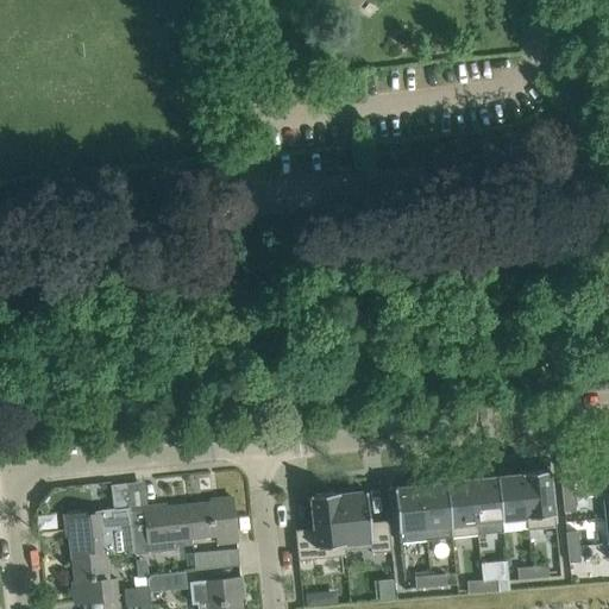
[(554,526),(548,470),(521,472),(521,473),(526,518),(527,529),(554,526)]
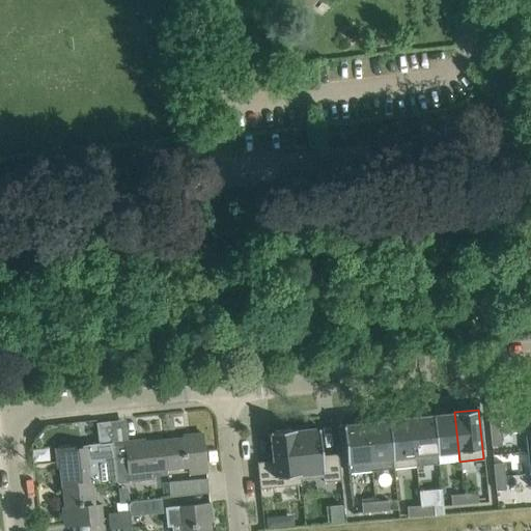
[(432,416),(437,453),(458,451),(454,413),(432,416)]
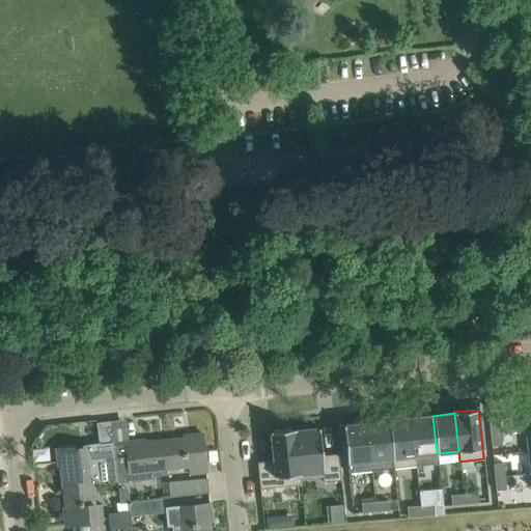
[(416,466),(438,464),(437,453),(432,416),(411,418),(416,466)]
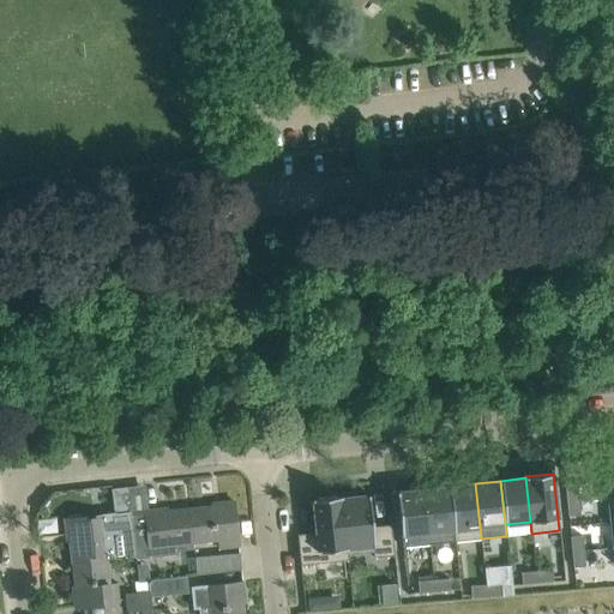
[(475,483),(449,486),(455,541),(481,539),(475,483)]
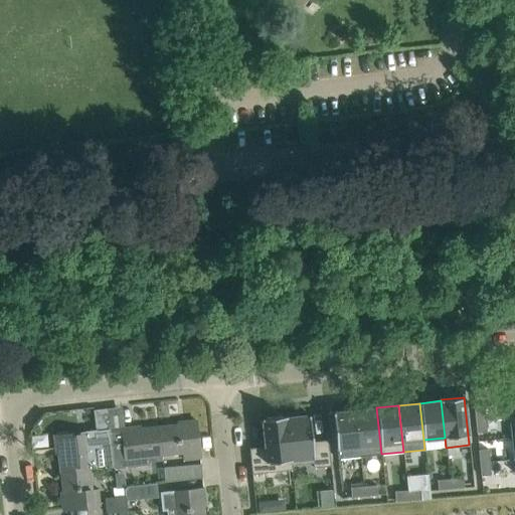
[(474,407),(475,419),(485,418),(484,406),(474,407)]
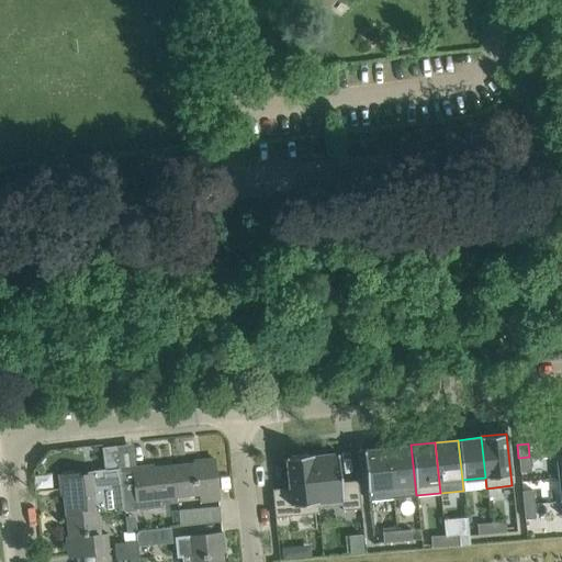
[(411,445),(386,447),(392,498),(416,495),(411,445)]
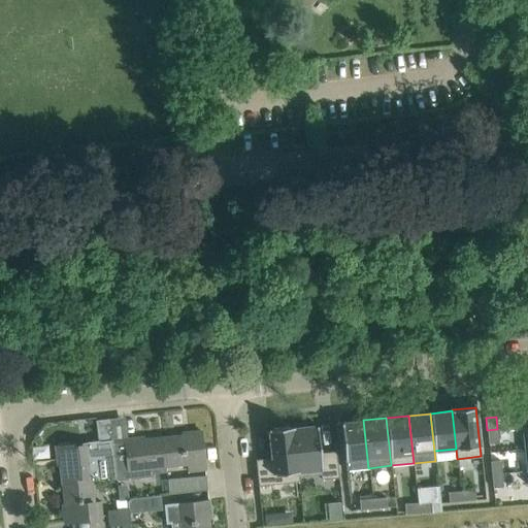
[(62,485),(91,482),(117,479),(111,440),(109,419),(95,420),(98,441),(56,447),(57,460),(60,459),(61,463),(60,463),(62,485)]
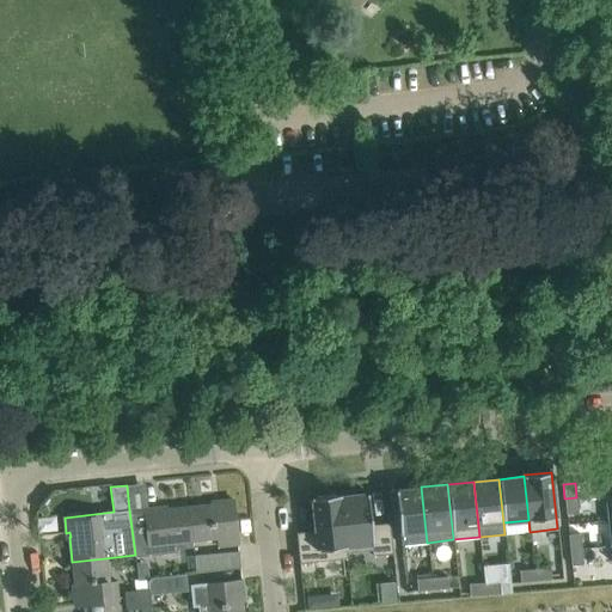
[(401,545),(427,543),(421,487),(396,490),(399,533),(401,545)]
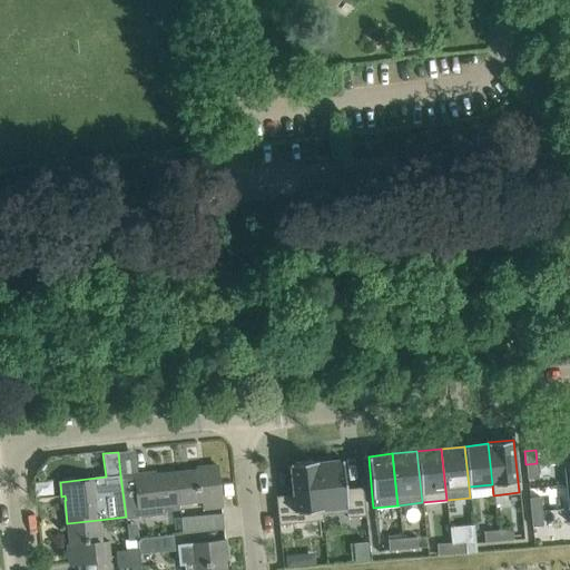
[(323,514),(338,513),(346,512),(347,518),(365,516),(363,487),(347,489),(345,489),(342,459),(337,460),(336,457),(320,458),(320,461),(317,462),(323,514)]
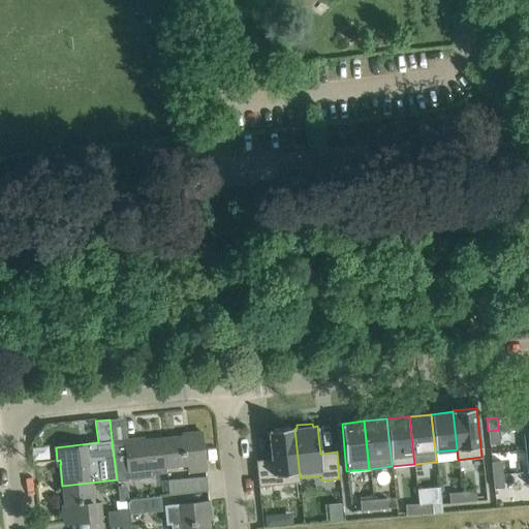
[(300,477),(294,429),(294,427),(269,430),(272,459),(256,461),(258,487),(300,483),(300,477)]
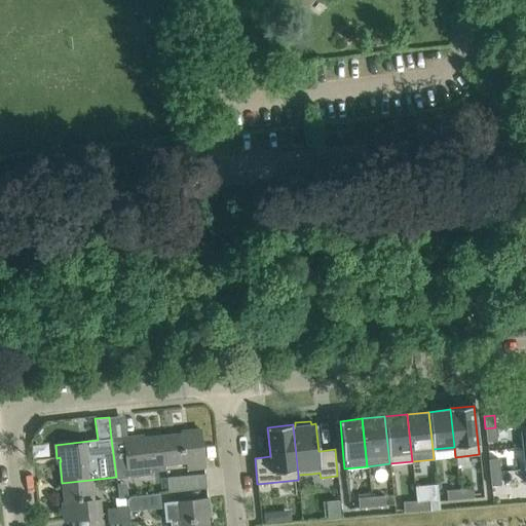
[(496,441),(495,427),(485,428),(486,442),(496,441)]
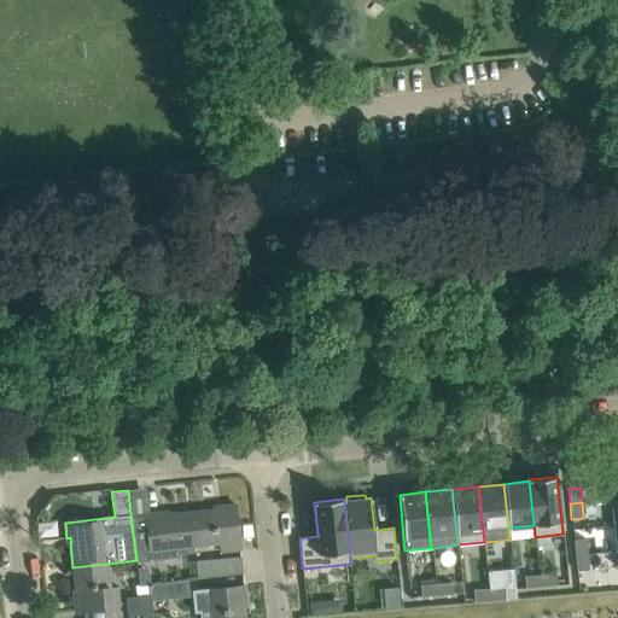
[(215,509),(191,512),(194,546),(219,543),(220,552),(239,549),(235,505),(220,506),(220,509),(215,511),(215,509)]
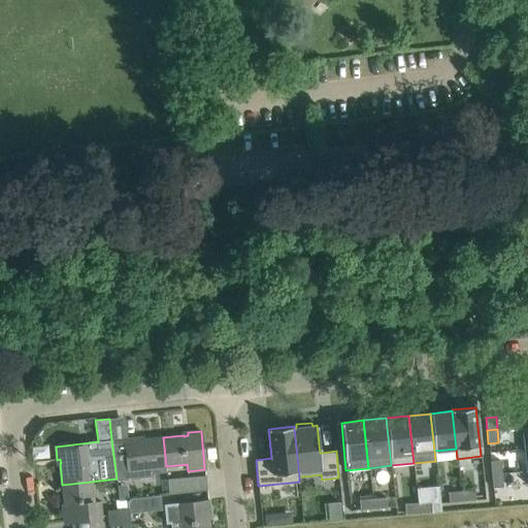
[(153,467),(166,466),(163,437),(142,439),(142,440),(137,441),(137,438),(111,440),(117,479),(117,480),(154,475),(153,467)]
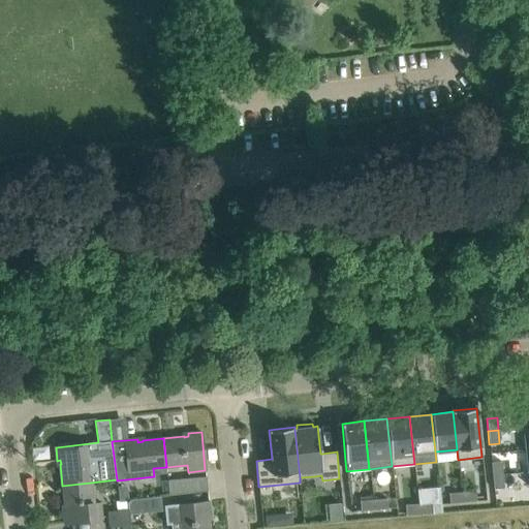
[(502,474),(501,461),(491,462),(493,475),(502,474)]
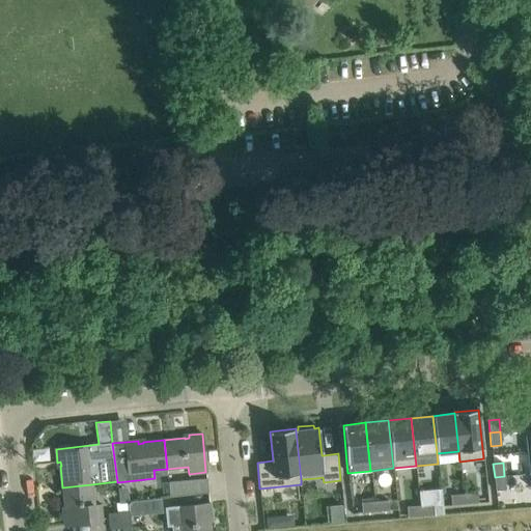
[(506,490),(504,476),(495,477),(496,491),(506,490)]
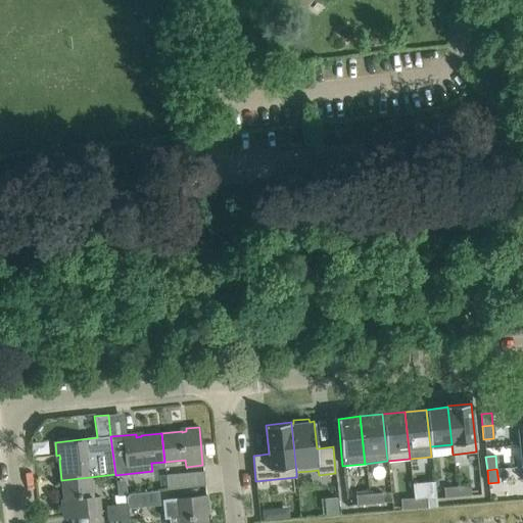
[(203,471),(165,475),(168,489),(205,485),(203,471)]
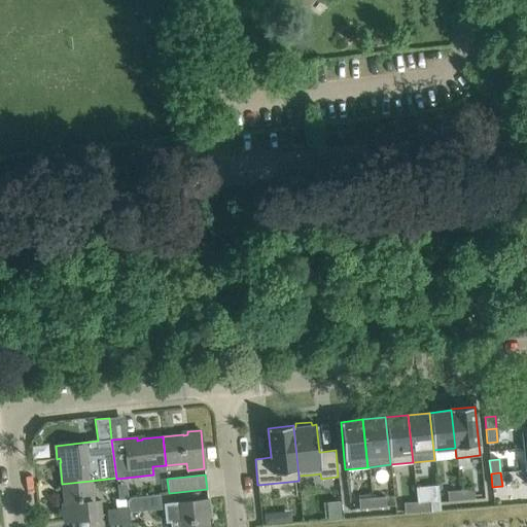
[(91,481),(62,484),(65,504),(66,508),(63,510),(64,522),(102,518),(101,501),(93,501),(91,481)]
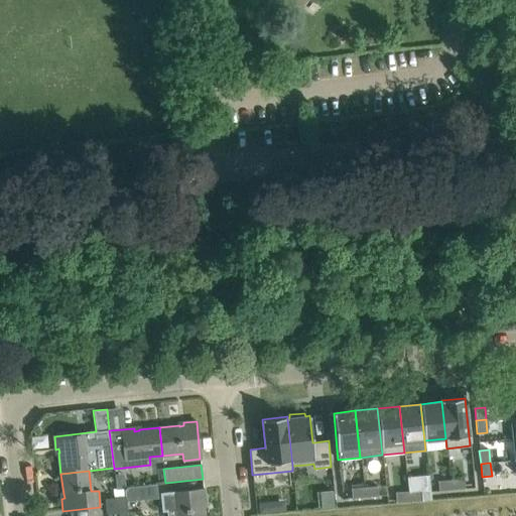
[(450,480),(452,490),(465,489),(464,479),(450,480)]
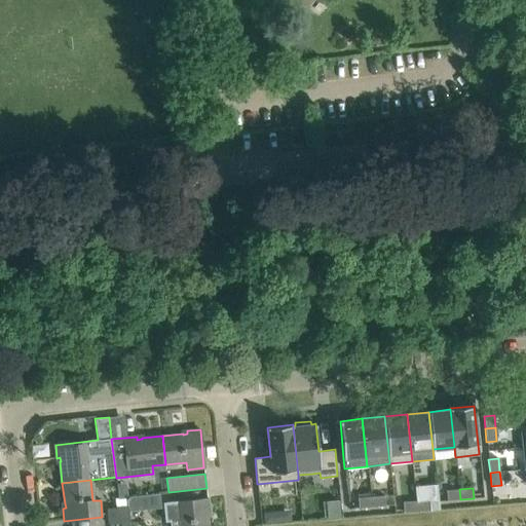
[(446,490),(447,500),(460,499),(459,489),(446,490)]
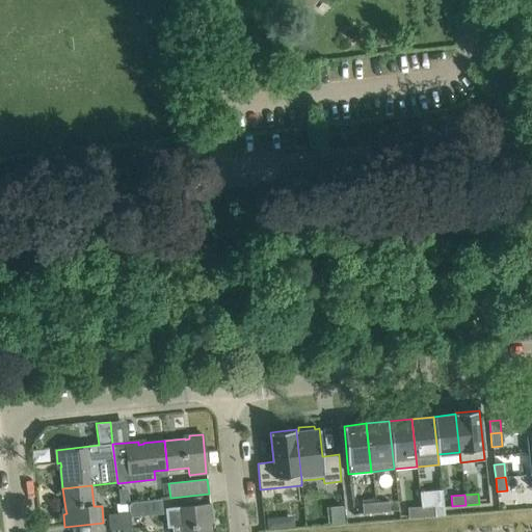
[(155,500),(128,502),(130,517),(162,514),(161,499),(155,500)]
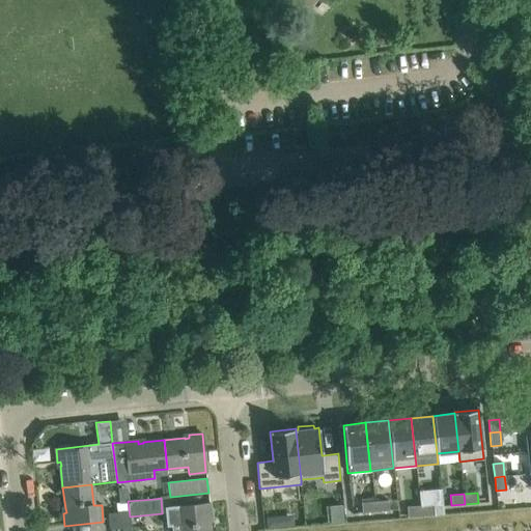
[(109,529),(112,529),(131,527),(130,516),(128,501),(116,502),(117,513),(108,514),(109,529)]
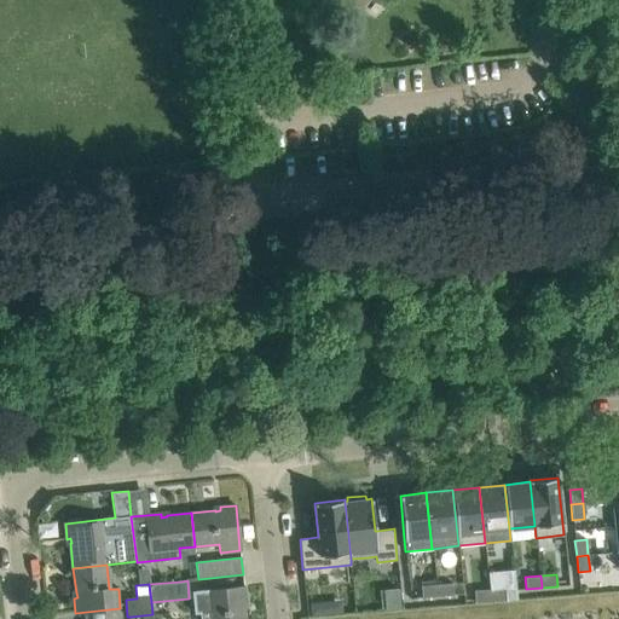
[(438,596),(453,595),(452,584),(437,585),(438,596)]
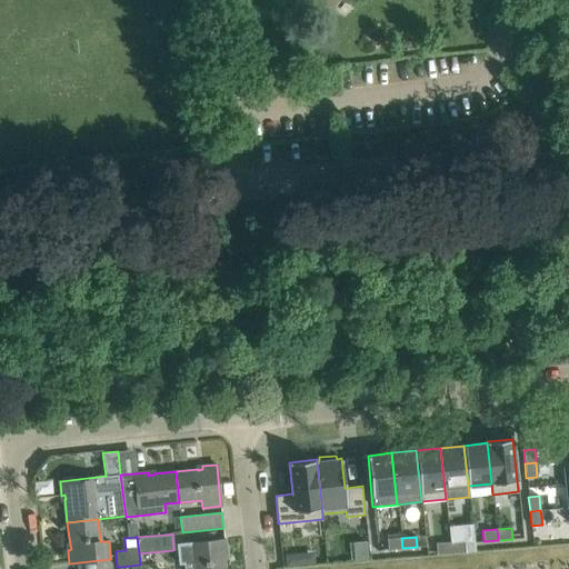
[(402,548),(401,538),(387,538),(388,550),(402,548)]
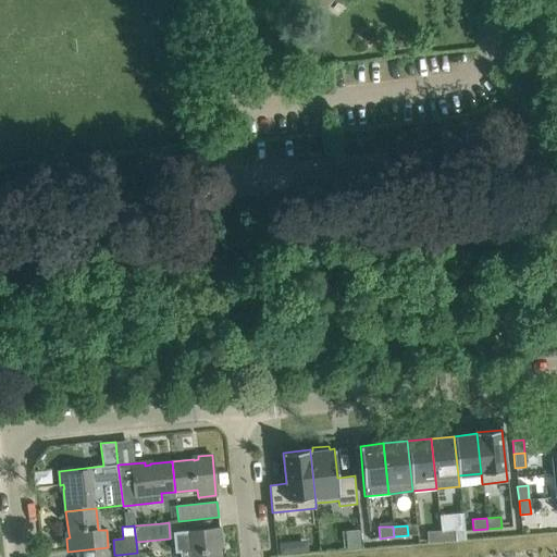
[(181,551),(181,556),(220,556),(219,546),(218,546),(218,542),(221,542),(220,529),(173,533),(175,552),(181,551)]
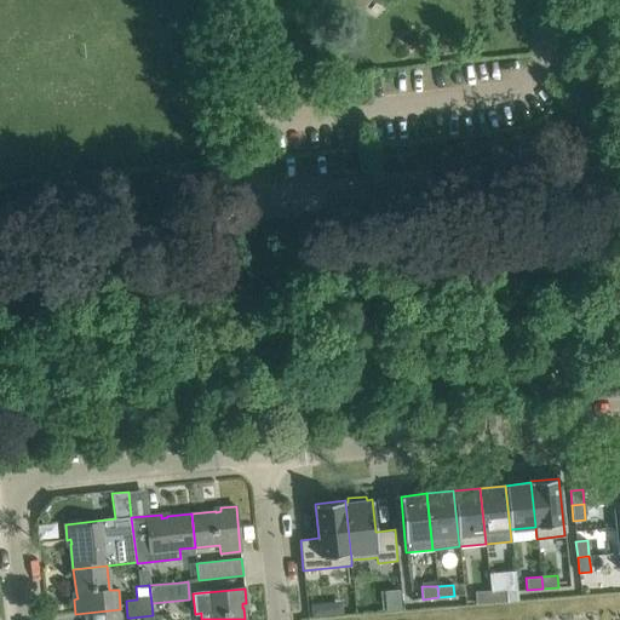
[(492,602),(507,601),(506,589),(491,591),(492,602)]
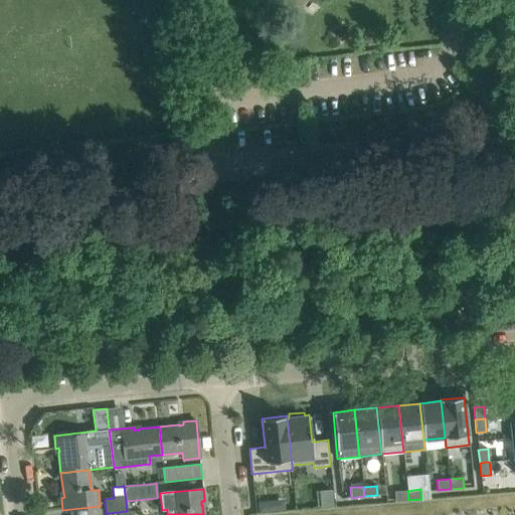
[(394,492),(395,502),(408,500),(407,491),(394,492)]
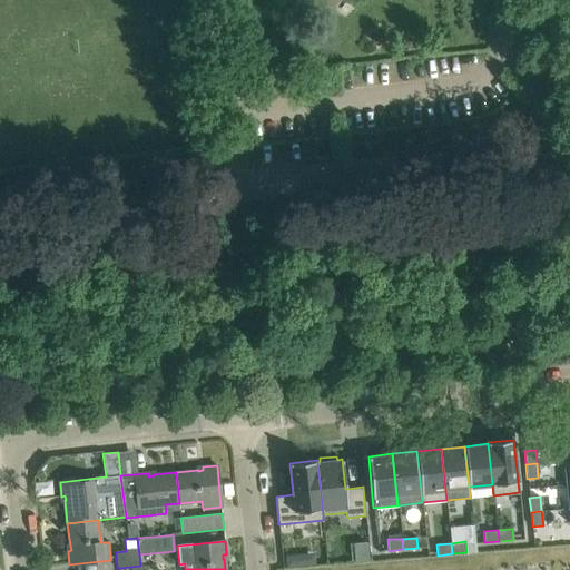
[(292,556),(284,556),(285,568),(300,567),(300,560),(292,556)]
